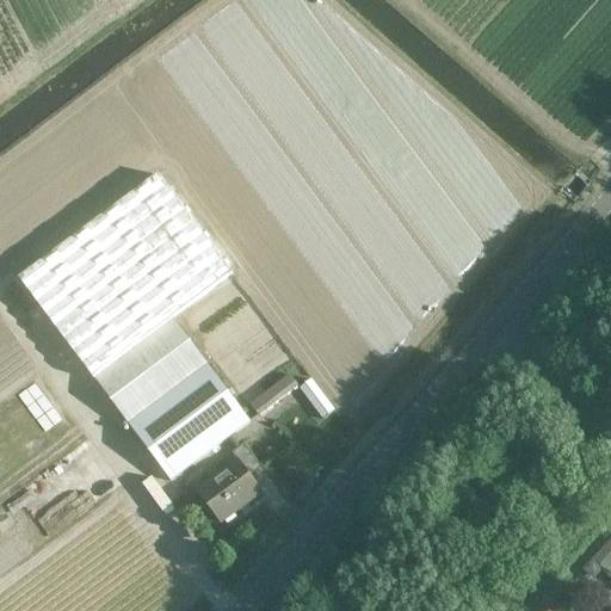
[(251,421),(173,318),(232,275),(158,174),(19,278),(171,482),(251,421)]
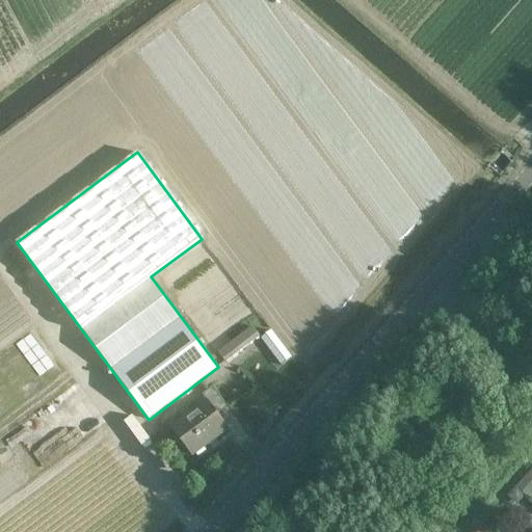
[(250,325),(216,351),(224,362),(259,336),(250,325)]
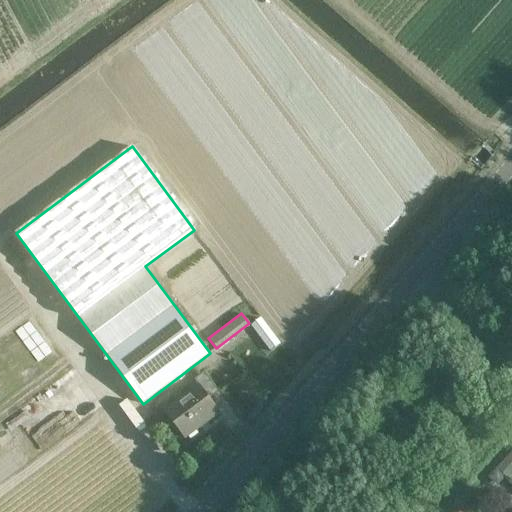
[(259,318),(248,326),(269,353),(280,345),(259,318)]
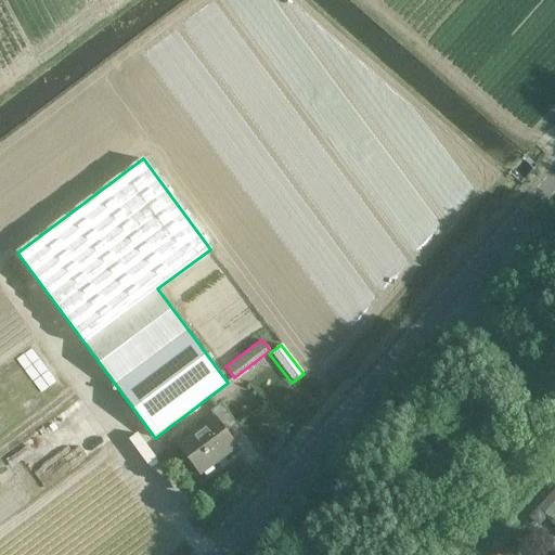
[(216,418),(179,447),(201,475),(237,447),(227,433),(237,425),(221,404),(210,412),(216,418)]
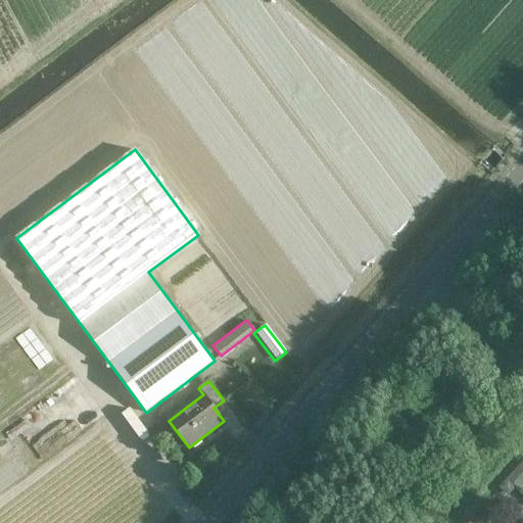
[(518,490),(522,483),(522,474),(516,468),(506,479),(518,490)]
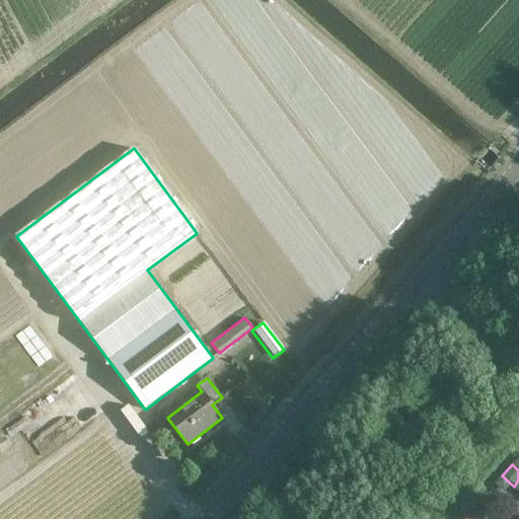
[(506,488),(509,484),(500,475),(494,484),(496,485),(506,488)]
